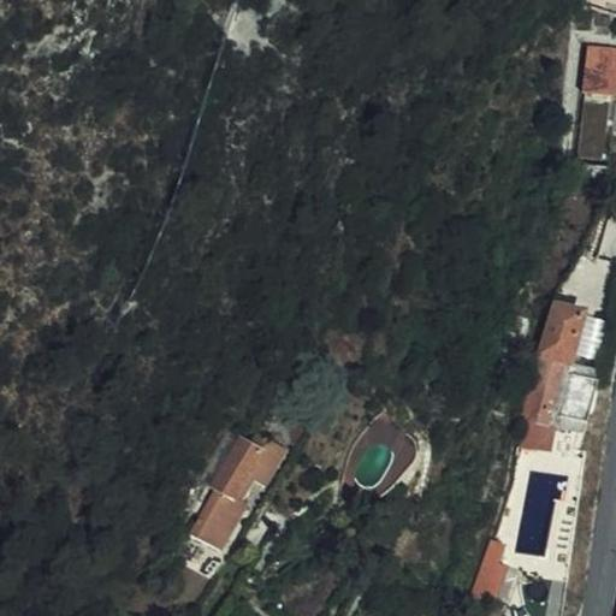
[(615,93),(611,134),(615,134),(615,45),(591,42),(585,89),(615,92),(615,93)]
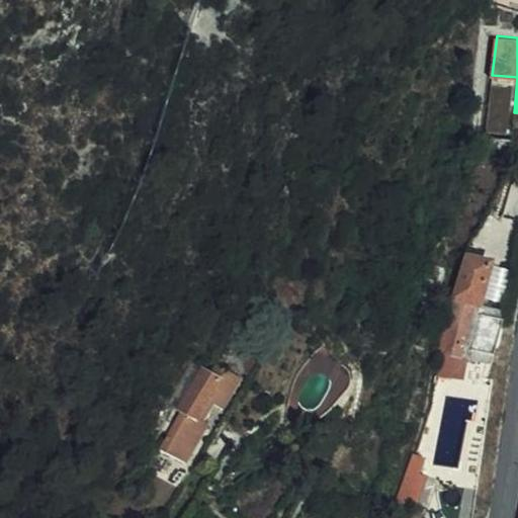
[(462,249),(436,347),(485,360),(487,353),(491,354),(500,319),(497,318),(498,311),(481,307),(495,257),(491,256),(462,249)]
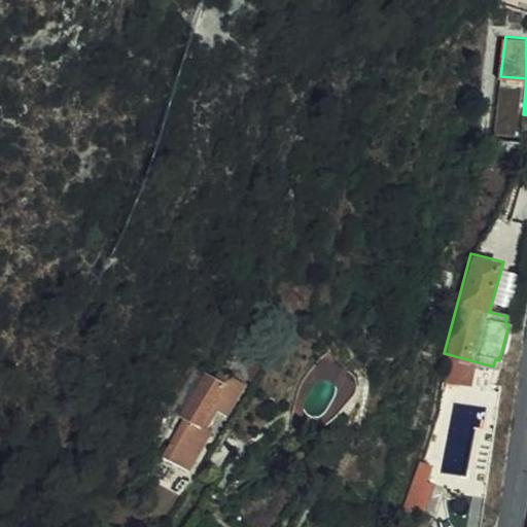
[(164,445),(191,461),(211,431),(201,425),(213,406),(223,388),(221,386),(206,377),(164,445)]
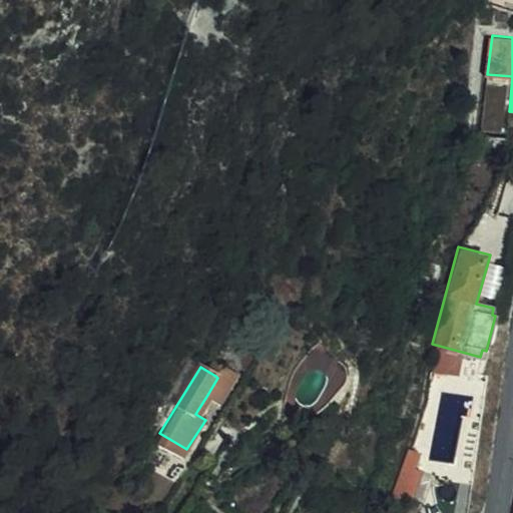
[(235,379),(220,369),(215,376),(217,378),(207,395),(221,403),(235,379)]
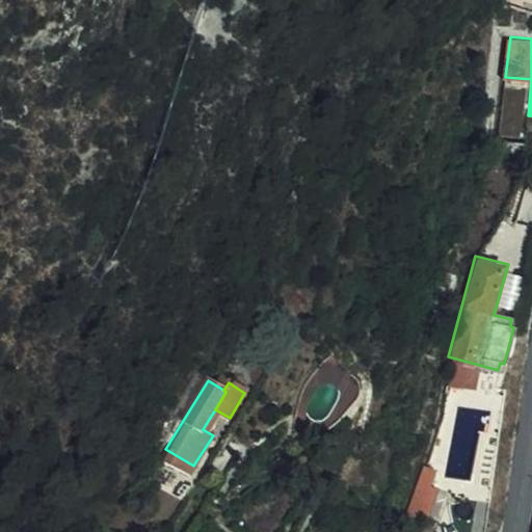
[(431,515),(441,467),(421,462),(410,511),(431,515)]
